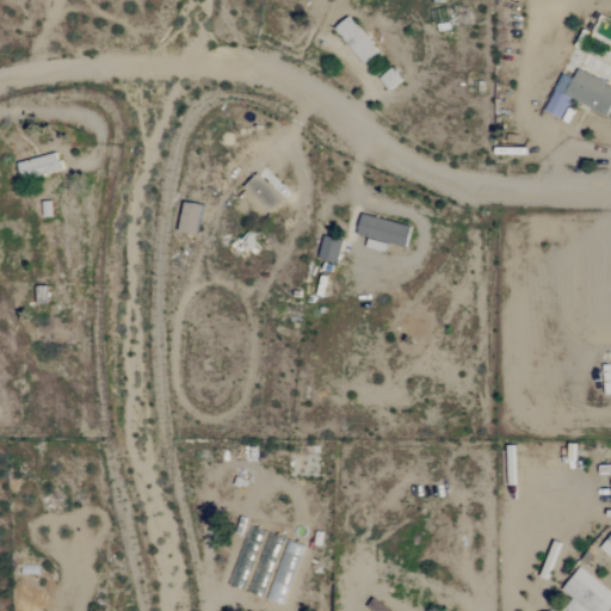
[(365,63),(380,51),(350,17),(335,29),(365,63)]
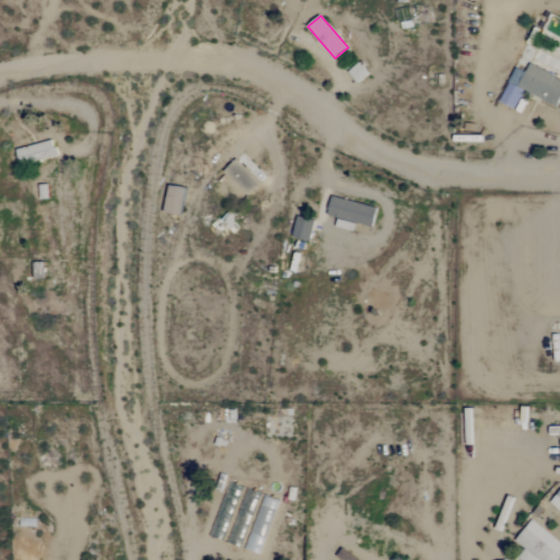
[(516,68),(501,102),(515,108),(523,91),(558,106),(559,100),(559,79),(529,66),(526,72),(516,68)]
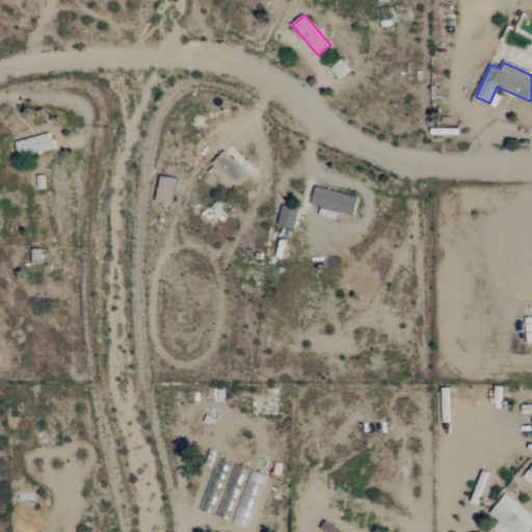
[(17,140),(19,155),(54,150),(51,134),(17,140)]
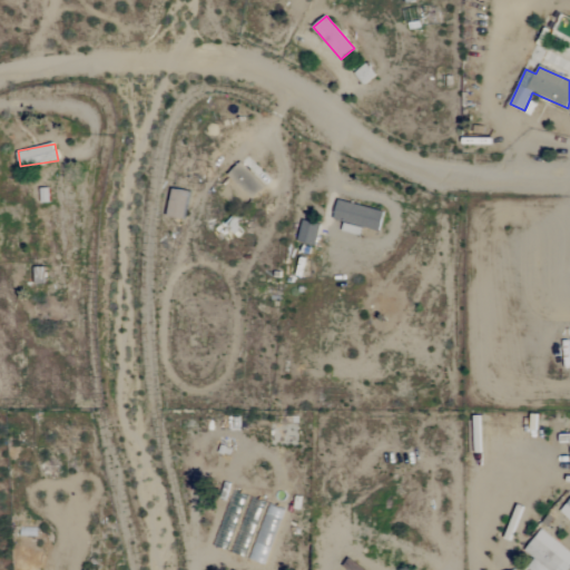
[(228,175),(253,198),(265,185),(241,163),(228,175)]
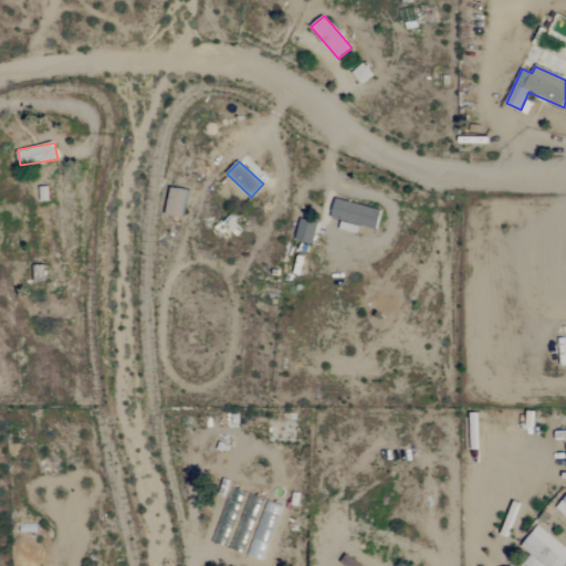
[(167,213),(184,218),(189,191),(173,187),(167,213)]
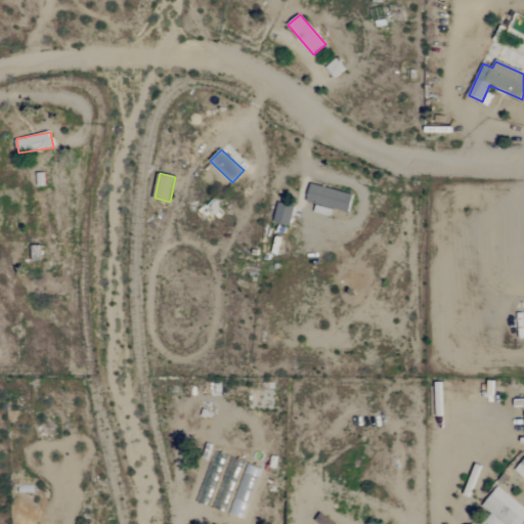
[(307,202),(349,212),(353,194),(311,184),(307,202)]
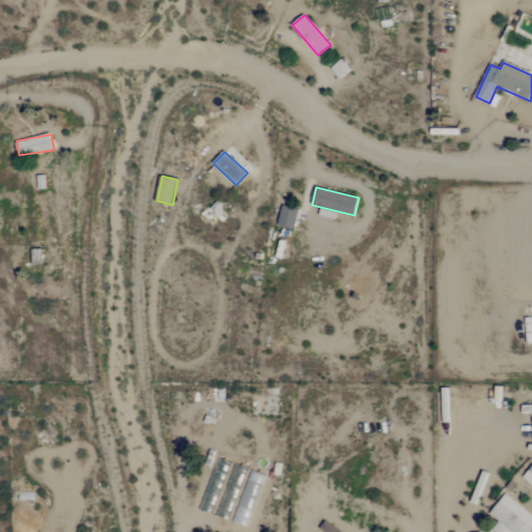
[(298,210),(283,206),(277,225),(294,229),(298,210)]
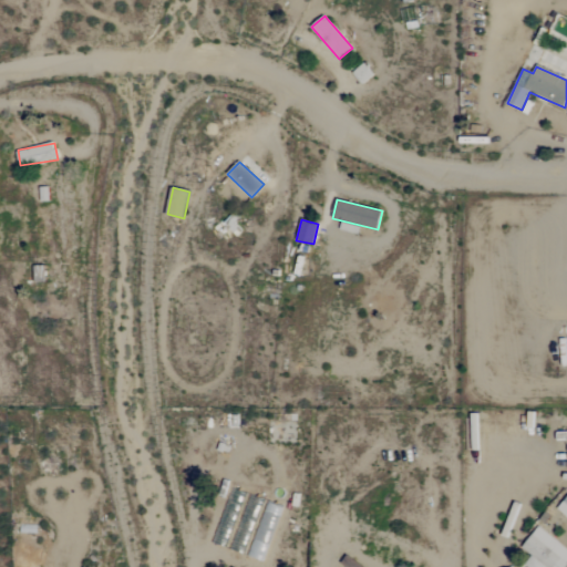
[(35,282),(45,282),(44,266),(34,266),(35,282)]
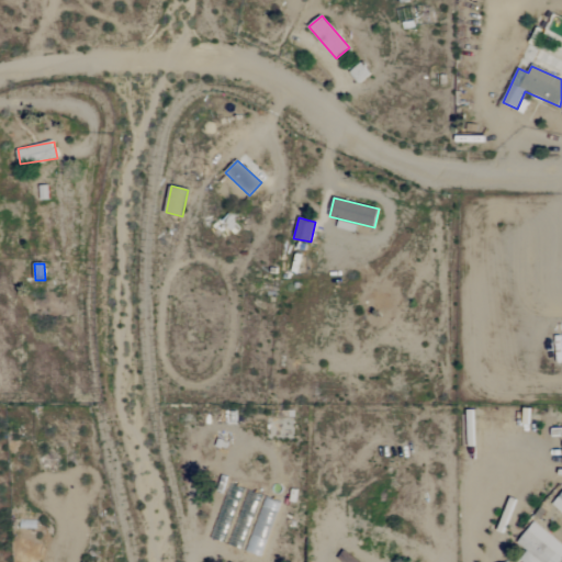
[(528,550),(520,561),(560,561),(561,560),(561,542),(531,524),(518,543),(528,550)]
